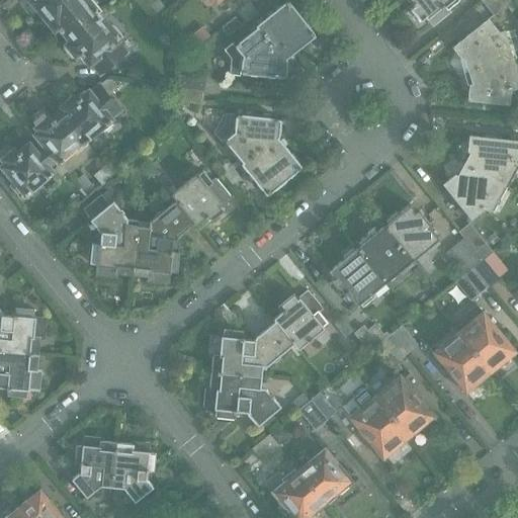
[(42,16),(62,0),(31,0),(30,1),(40,14),(42,16)]
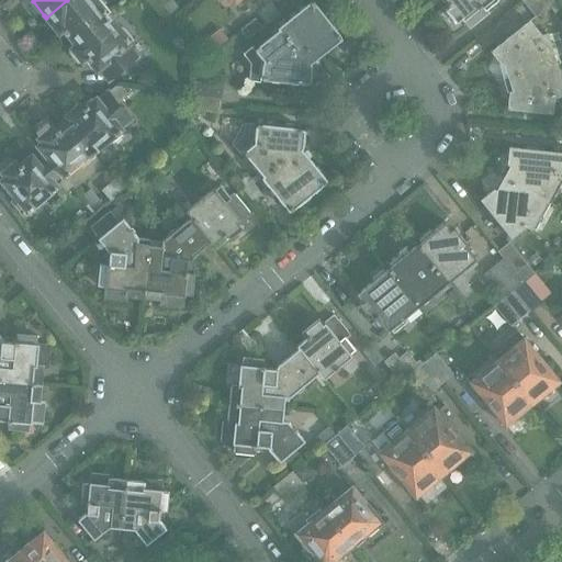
[(74,42),(111,11),(102,0),(67,0),(46,18),(49,21),(48,22),(59,35),(64,31),(67,35),(68,35),(74,42)]
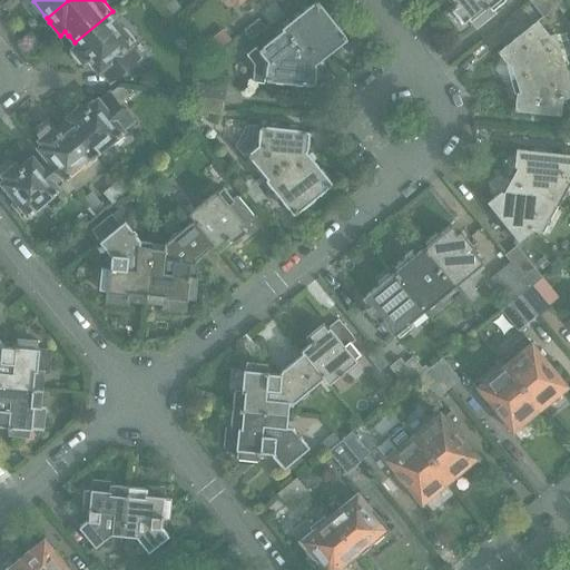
[(175,0),(172,0),(165,6),(173,16),(183,8),(175,0)]
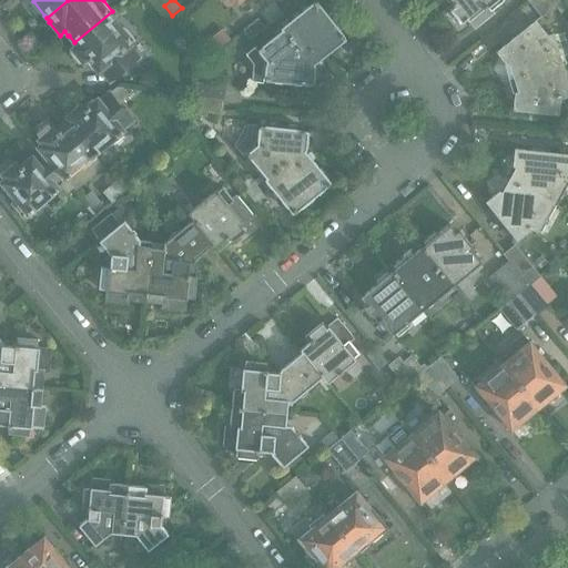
[(504,1),(503,0),(452,0),(454,2),(453,3),(455,7),(450,10),(462,23),(467,19),(475,30),(494,14),(490,11),(504,1)]
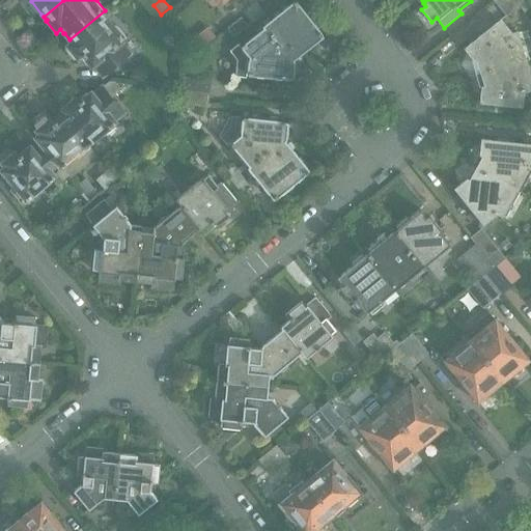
[(530,6),(530,4),(527,0),(495,0),(495,1),(506,16),(521,4),(526,10),(530,6)]
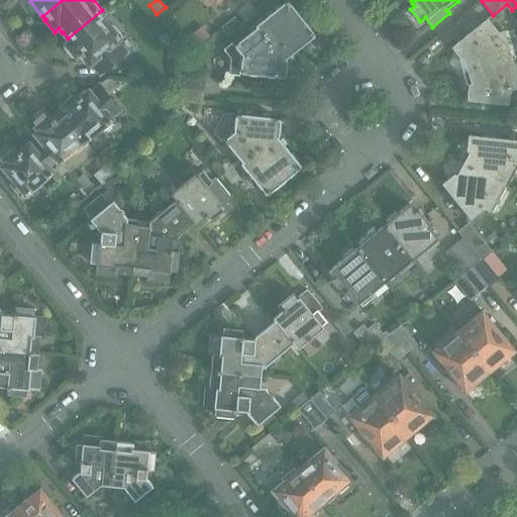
[(313,33),(302,19),(303,18),(295,8),(294,9),(290,4),(289,4),(288,2),(287,3),(287,2),(254,27),(255,29),(273,48),(280,52),(282,49),(284,53),(287,49),(291,55),(302,45),(303,46),(313,38),(312,37),(314,36),(313,35),(314,34),(313,33)]
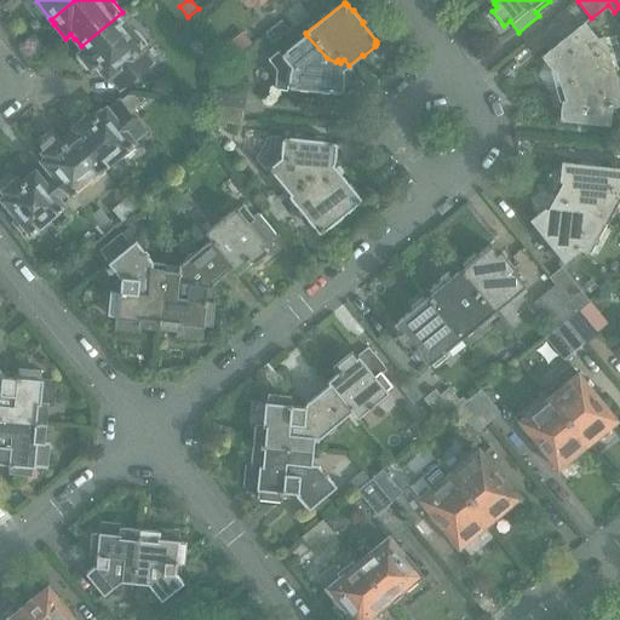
[(299,5),(291,12),(299,23),(308,16),(299,5)]
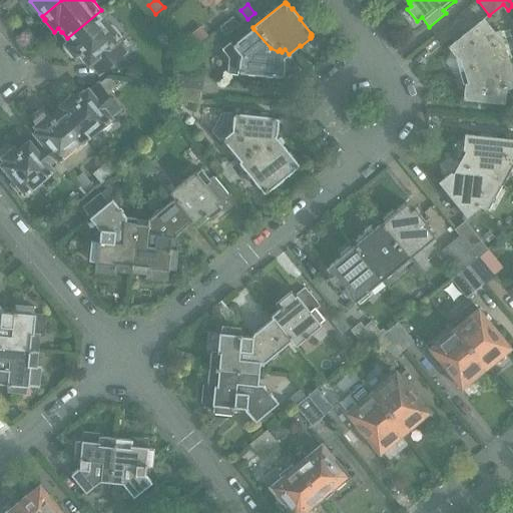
[(126,51),(118,40),(120,38),(121,39),(122,38),(112,25),(112,24),(101,10),(67,38),(70,41),(65,44),(75,56),(79,54),(82,57),(83,57),(89,64),(90,63),(96,69),(100,74),(126,51)]
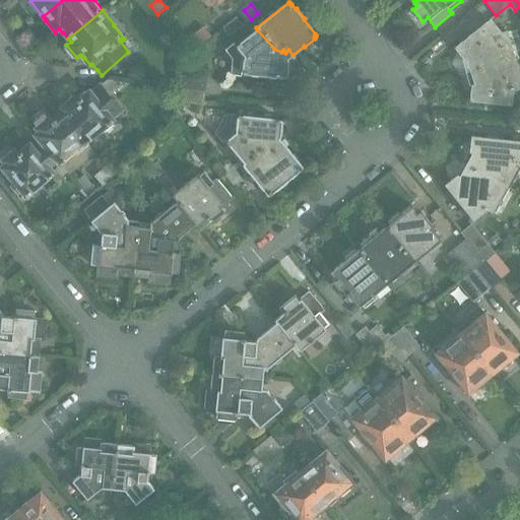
[(244,10),(239,14),(246,23),(251,19),(244,10)]
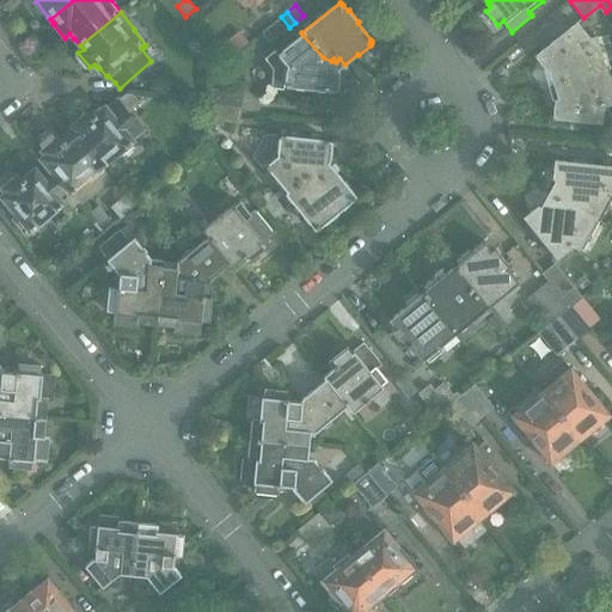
[(270,43),(286,31),(277,20),(261,34),(270,43)]
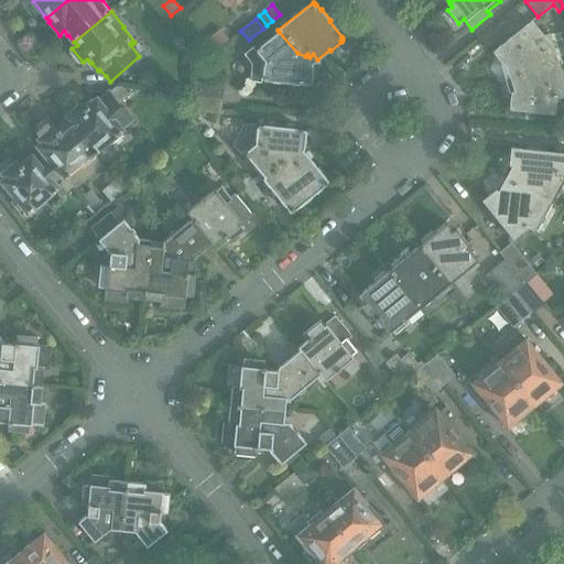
[(557,64),(548,34),(542,35),(531,21),(494,52),(501,62),(501,63),(506,79),(557,64)]
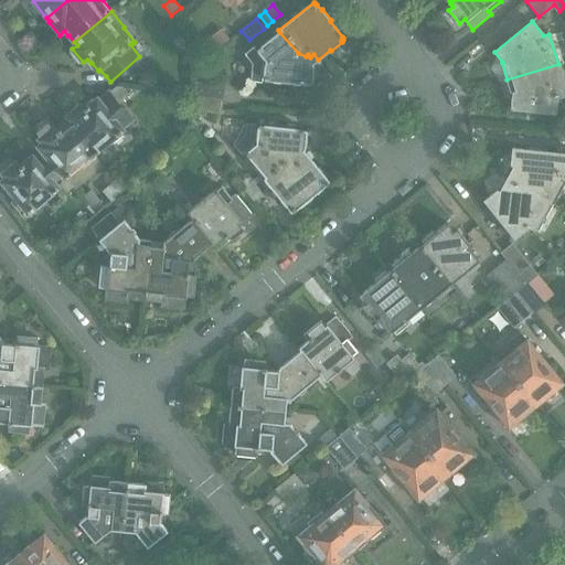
[(171,24),(164,30),(173,40),(180,34),(171,24)]
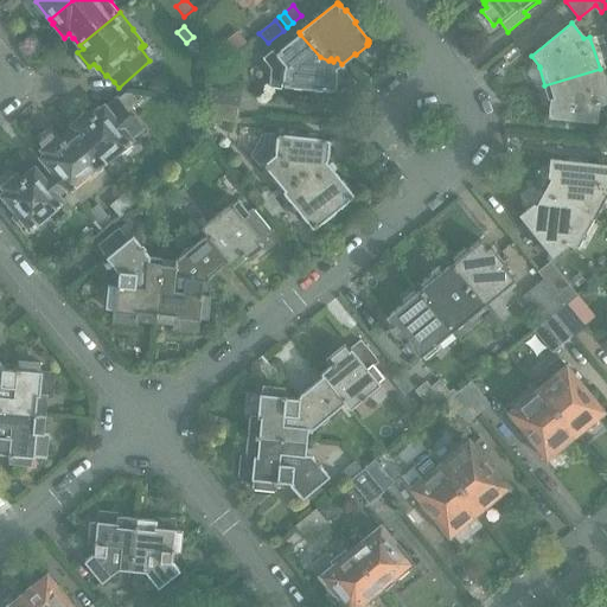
[(228,56),(250,39),(241,29),(219,45),(228,56)]
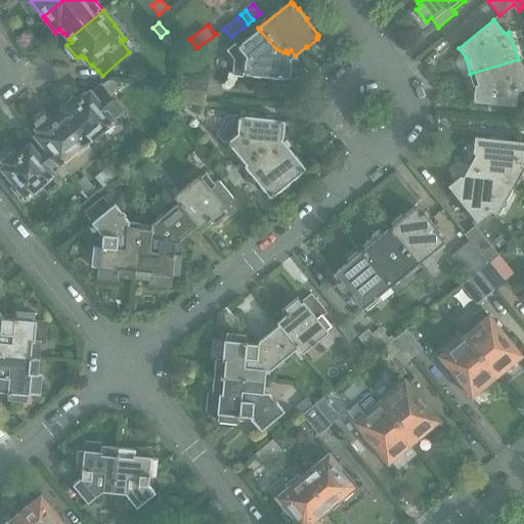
[(295,55),(291,50),(288,53),(286,50),(284,52),(276,49),(259,30),(237,47),(234,44),(226,51),(233,60),(231,77),(244,78),(244,74),(245,74),(245,75),(247,75),(284,79),(286,79),(286,78),(288,78),(289,77),(289,76),(290,76),(292,62),(291,62),(291,61),(290,60),(295,55)]
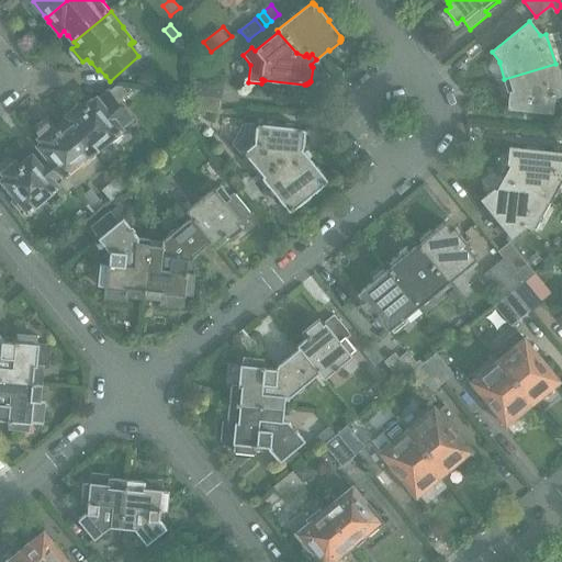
[(561,93),(561,87),(555,64),(504,79),(508,96),(509,96),(508,109),(552,113),(554,97),(561,93)]
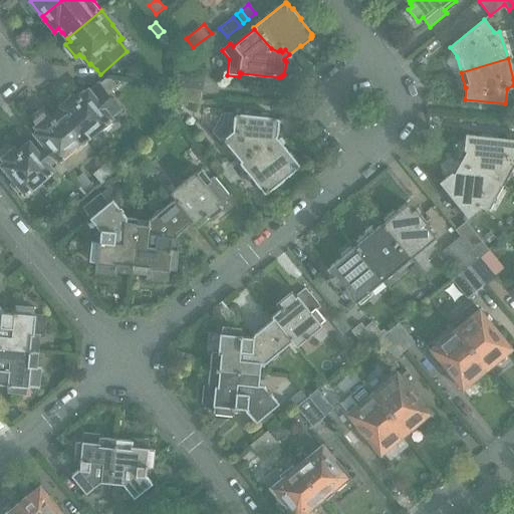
[(203,89),(204,77),(191,76),(191,71),(179,69),(177,87),(203,89)]
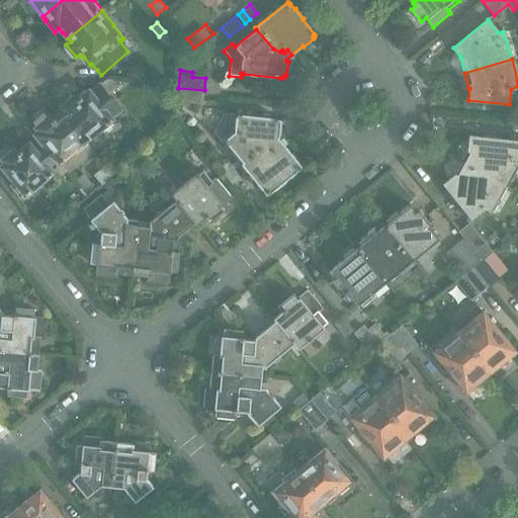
[(111,119),(120,111),(107,96),(124,82),(106,81),(87,96),(85,95),(81,98),(81,97),(77,100),(74,97),(62,106),(61,111),(86,142),(90,139),(89,139),(98,132),(99,133),(98,134),(99,135),(114,122),(113,120),(112,121),(111,119)]
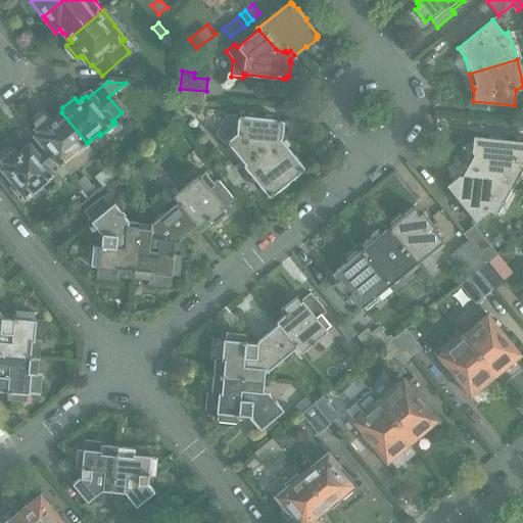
[(204,103),(206,91),(180,89),(178,105),(190,106),(191,102),(204,103)]
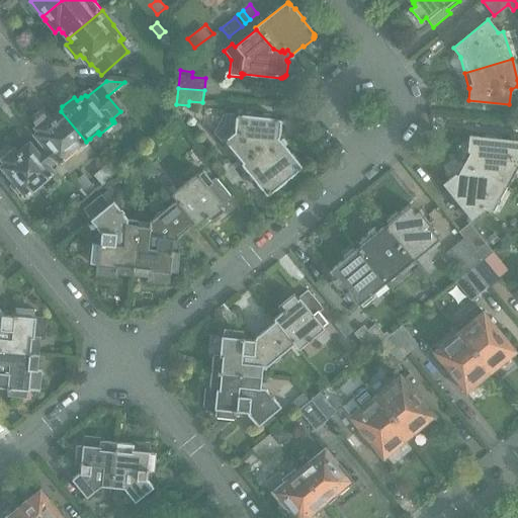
[(86,142),(61,111),(61,115),(56,119),(55,118),(51,121),(48,118),(35,128),(39,133),(36,136),(39,140),(61,165),(64,161),(63,159),(71,153),(74,157),(89,145),(86,142)]
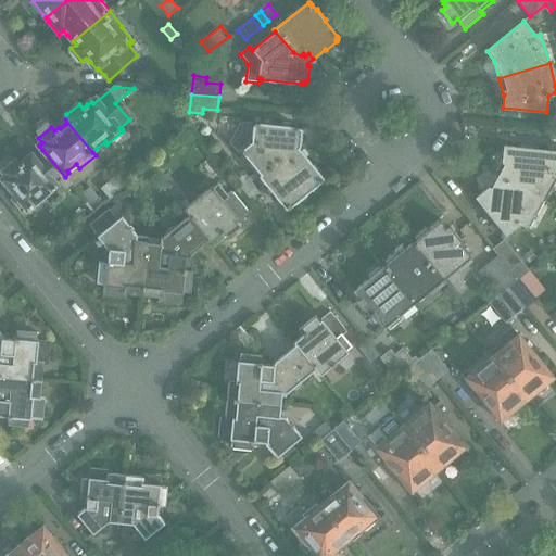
[(303,154),(298,148),(300,147),(300,146),(301,146),(302,131),(301,131),(301,130),(301,129),(299,129),(299,128),(297,127),(254,124),(252,125),(252,124),(240,123),(238,136),(229,143),(237,152),(242,148),(242,149),(243,150),(242,151),(243,152),(260,174),(282,156),(289,156),(291,159),(294,156),(298,160),(303,154)]
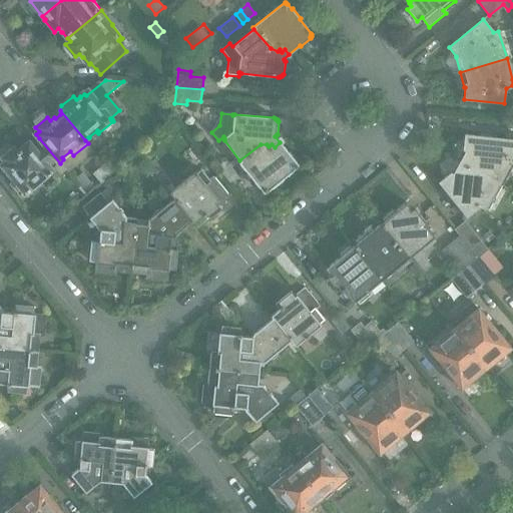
[(512,159),(512,140),(465,135),(464,147),(463,147),(456,160),(498,184),(512,160),(512,159)]
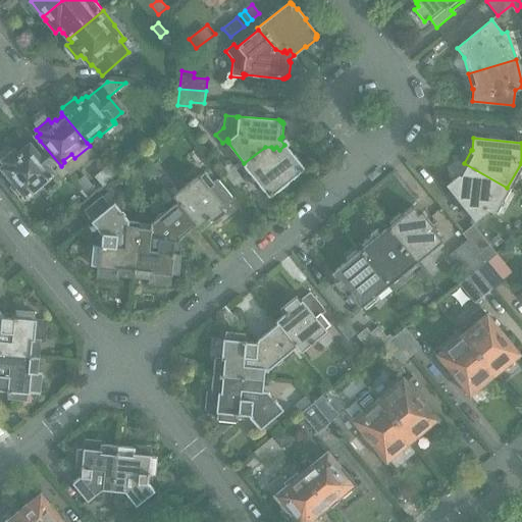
[(68,174),(61,166),(40,141),(31,148),(30,146),(27,149),(25,148),(17,155),(14,151),(2,161),(6,165),(0,170),(0,180),(8,191),(10,189),(20,201),(21,200),(20,199),(24,196),(25,197),(31,194),(30,193),(39,186),(45,194),(48,192),(49,191),(51,194),(59,187),(57,184),(68,174)]
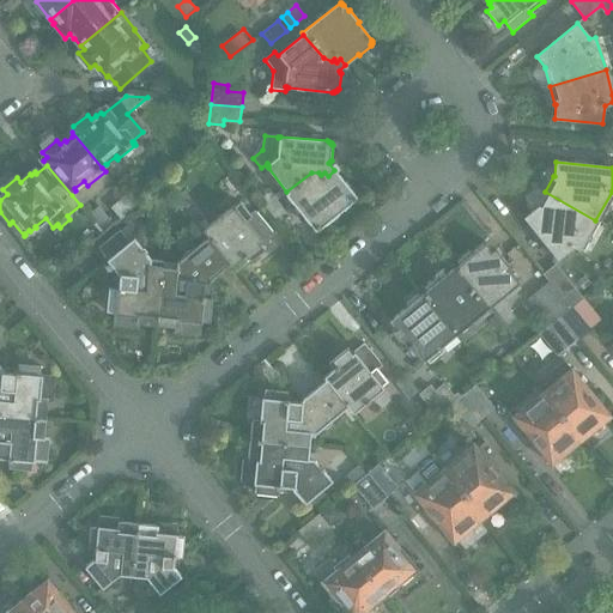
[(353,200),(356,199),(354,198),(356,196),(354,195),(356,194),(345,182),(345,183),(334,170),(328,176),(325,173),(321,175),(319,173),(311,173),(286,192),(287,193),(286,194),(315,230),(316,230),(317,230),(320,229),(326,224),(327,225),(339,216),(338,214),(353,201),(353,200)]
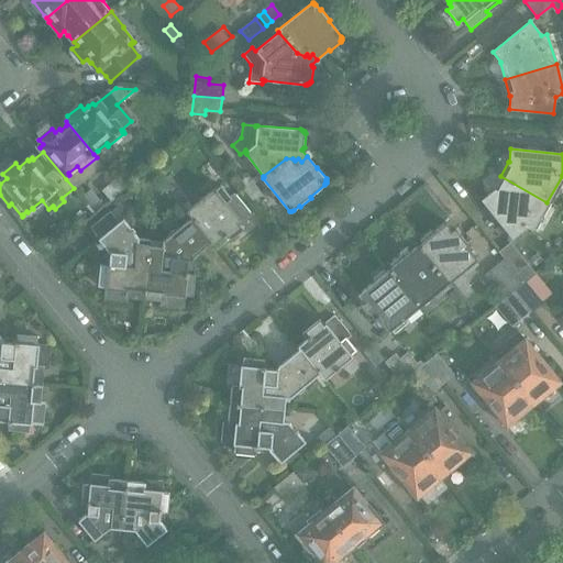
[(251,214),(235,195),(231,199),(220,185),(214,189),(213,188),(201,198),(197,201),(197,202),(192,206),(189,202),(190,201),(181,190),(183,189),(172,175),(169,177),(161,166),(154,172),(162,183),(191,218),(211,244),(212,243),(213,244),(222,238),(223,238),(227,235),(230,240),(243,229),(239,223),(251,214)]
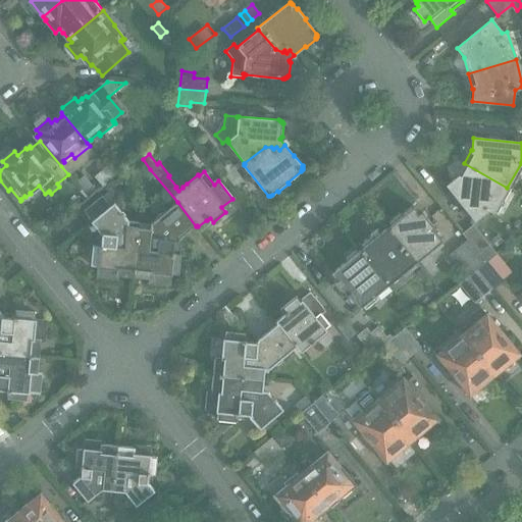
[(236,171),(244,165),(241,162),(233,168),(236,171)]
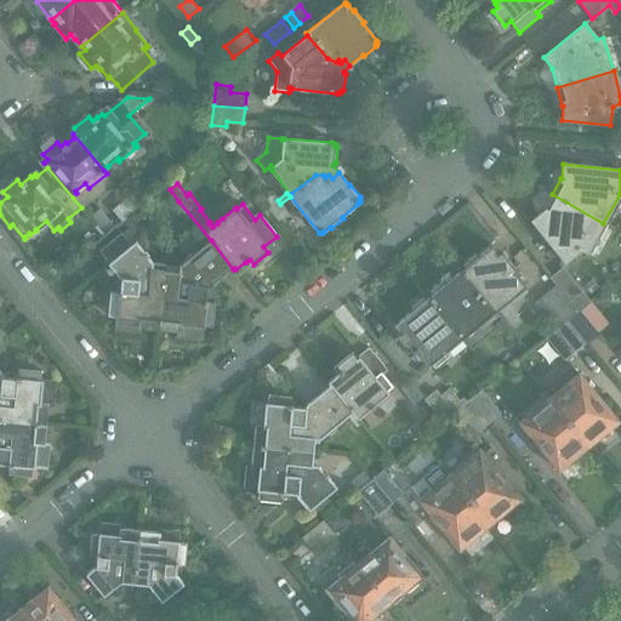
[(278,200),(272,194),(262,203),(271,212),(280,204),(278,200)]
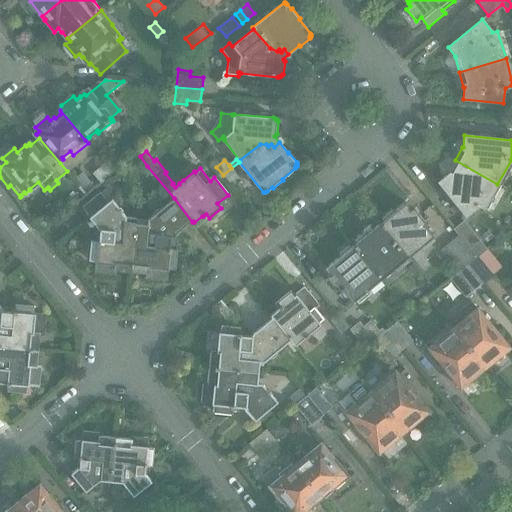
[(484,209),(497,185),(497,184),(455,160),(447,174),(448,175),(438,181),(466,215),(478,206),(484,209)]
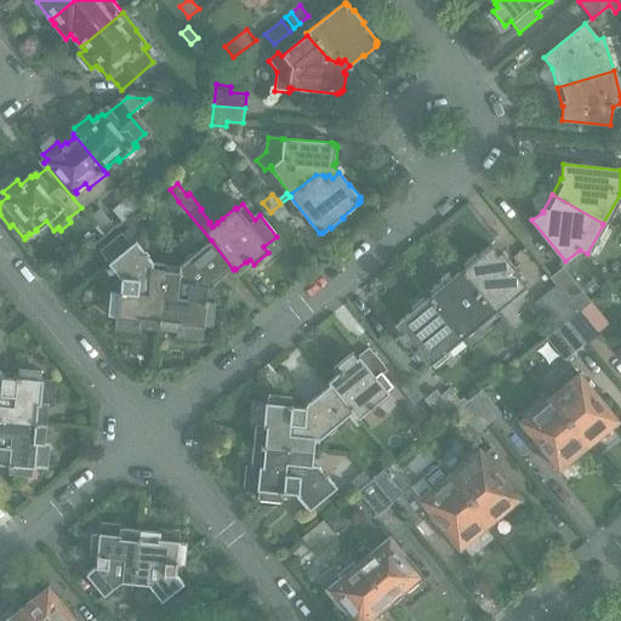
[(288,214),(280,204),(271,212),(278,221),(288,214)]
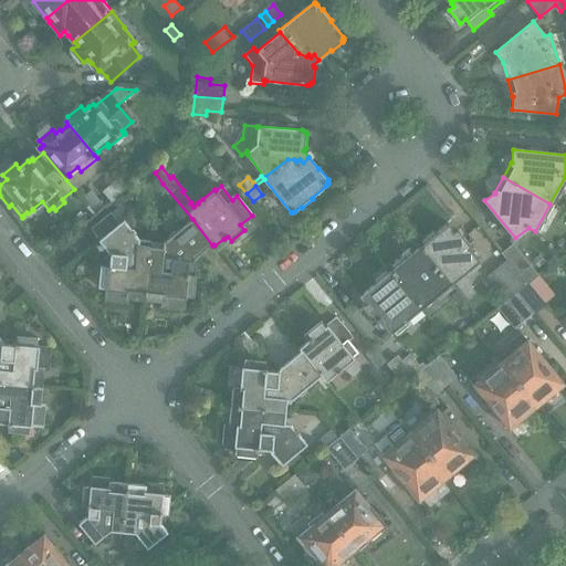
[(142,199),(132,188),(121,198),(130,209),(142,199)]
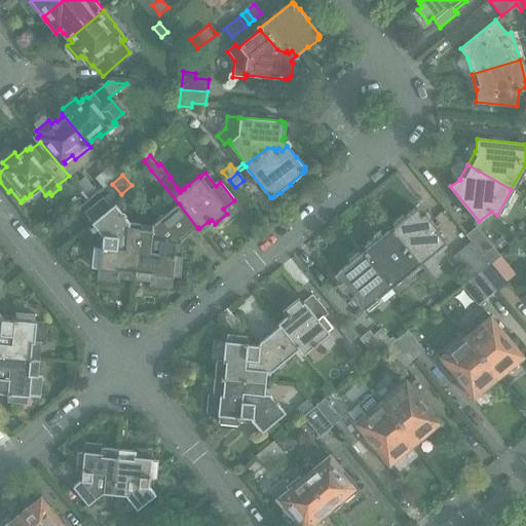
[(98,192),(84,177),(76,184),(88,199),(98,192)]
